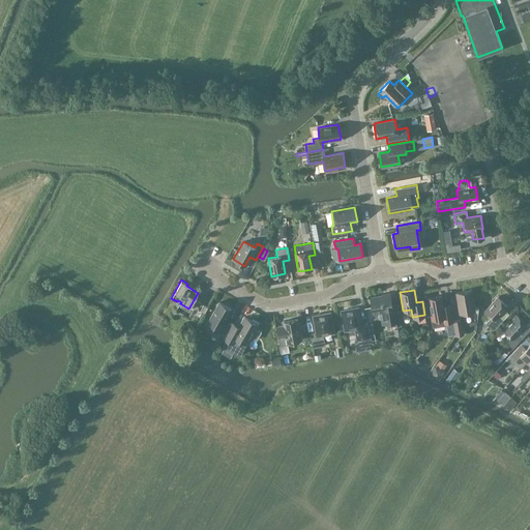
[(458,314),(474,311),(470,291),(457,293),(458,304),(457,304),(458,314)]
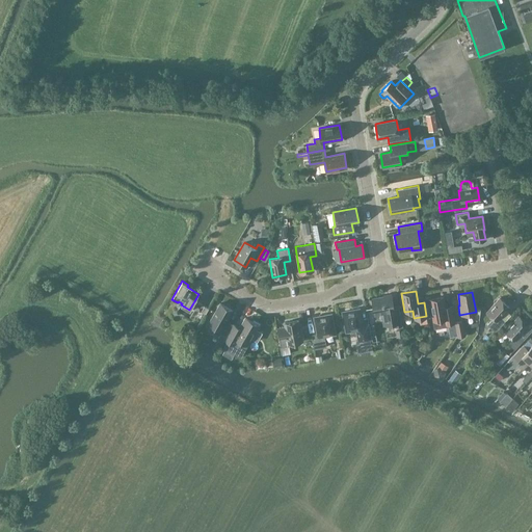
[(391,295),(371,298),(374,314),(381,313),(383,325),(394,324),(394,326),(401,325),(399,313),(394,314),(392,306),(391,295)]
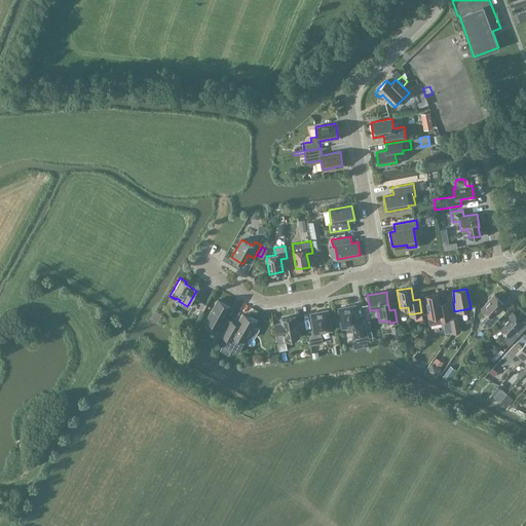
[(442,320),(448,318),(445,302),(440,303),(438,294),(424,296),(428,316),(429,325),(442,323),(442,320)]
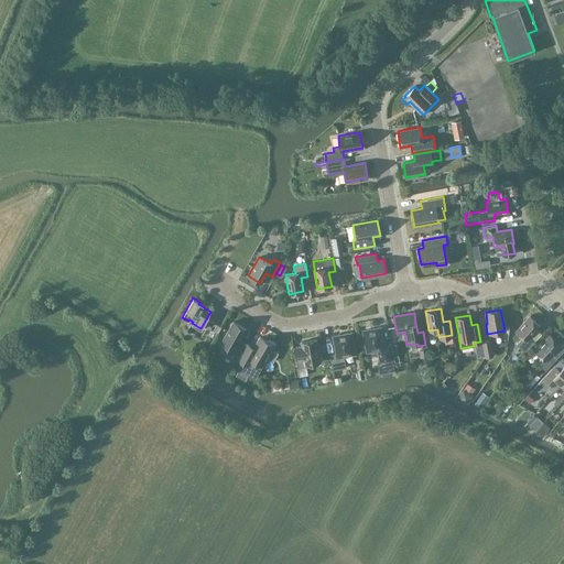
[(530,336),(540,325),(529,315),(516,331),(522,336),(516,344),(524,351),(534,340),(530,336)]
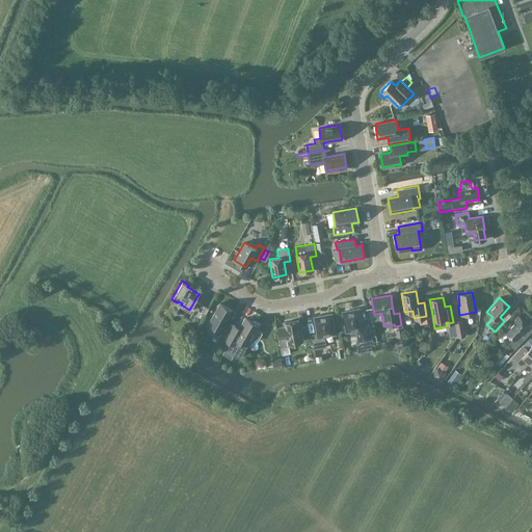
[(225,320),(232,310),(219,302),(208,322),(216,327),(214,331),(223,338),(232,323),(225,320)]
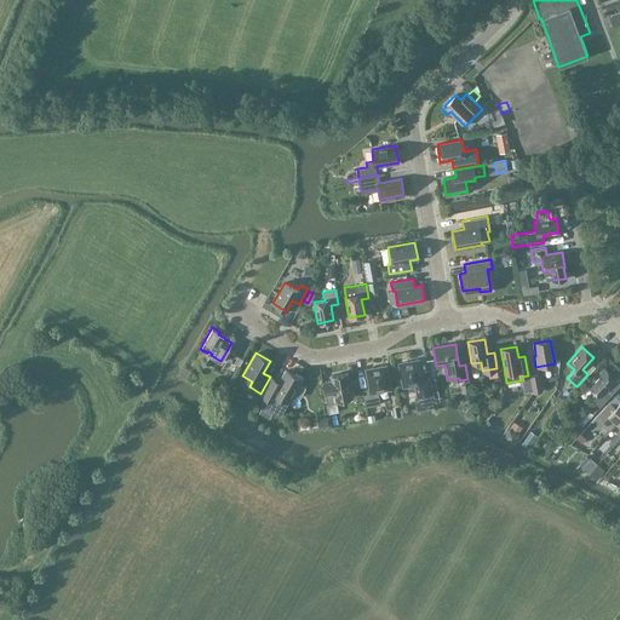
[(422,379),(418,360),(399,363),(400,373),(402,380),(402,386),(414,384),(419,409),(435,407),(432,394),(431,394),(428,378),(422,379)]
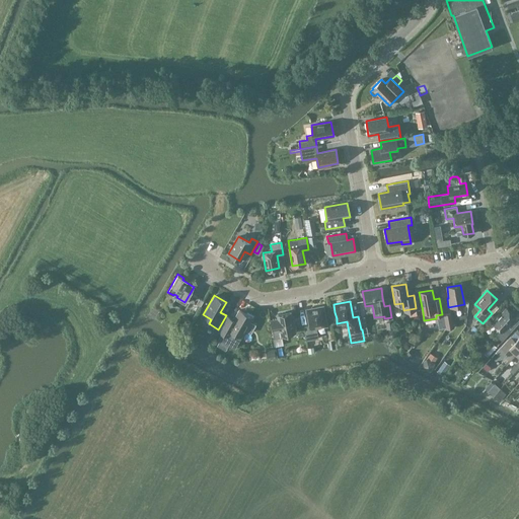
[(316,327),(325,325),(322,306),(306,309),(309,325),(303,326),(306,341),(318,338),(316,327)]
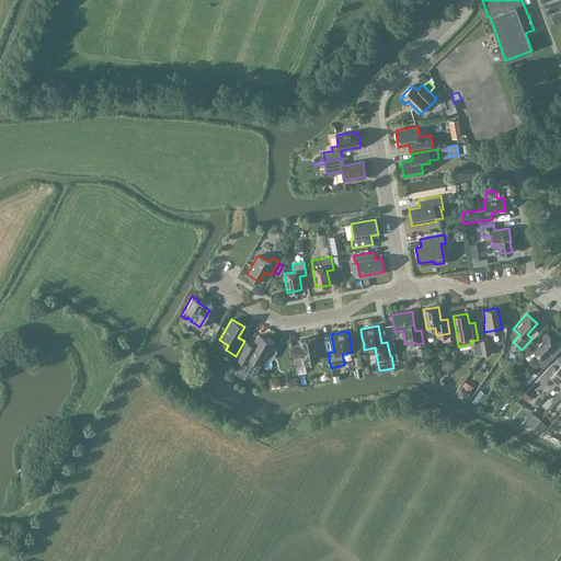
[(546,354),(557,342),(546,332),(531,348),(539,355),(534,361),(541,368),(551,358),(546,354)]
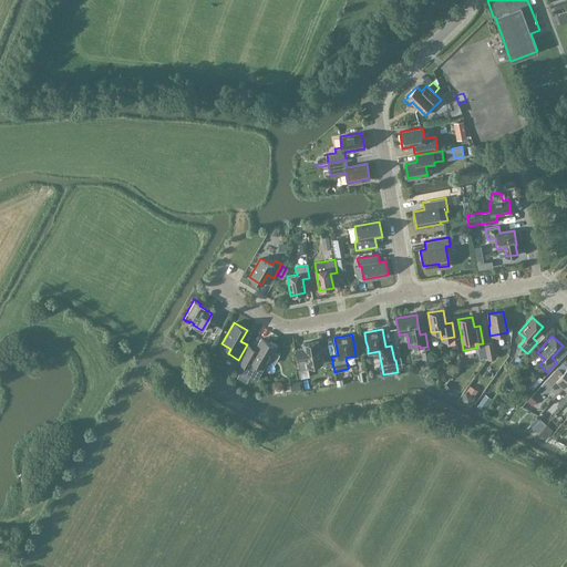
[(241,363),(238,369),(256,379),(275,346),(260,338),(255,349),(248,344),(238,361),(241,363)]
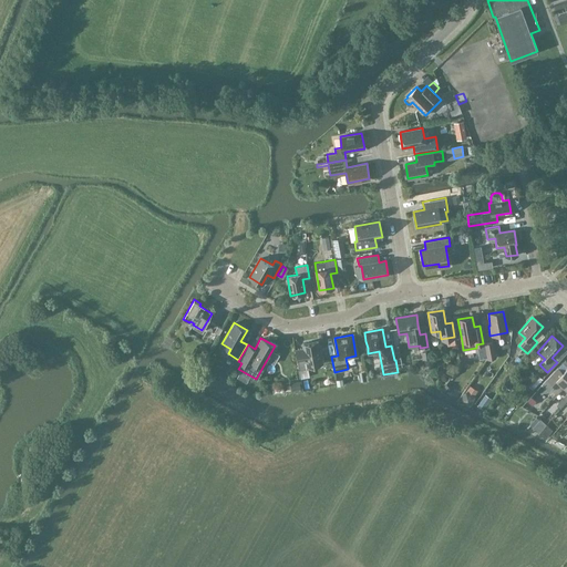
[(307,366),(321,363),(317,341),(302,343),(303,348),(295,350),(299,370),(308,368),(307,366)]
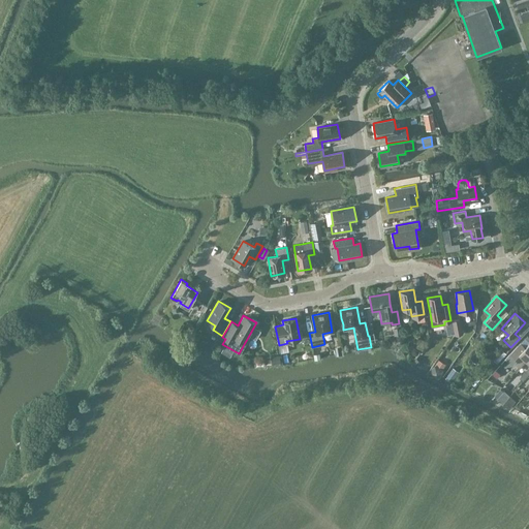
[(459,319),(452,320),(455,335),(462,333),(459,319)]
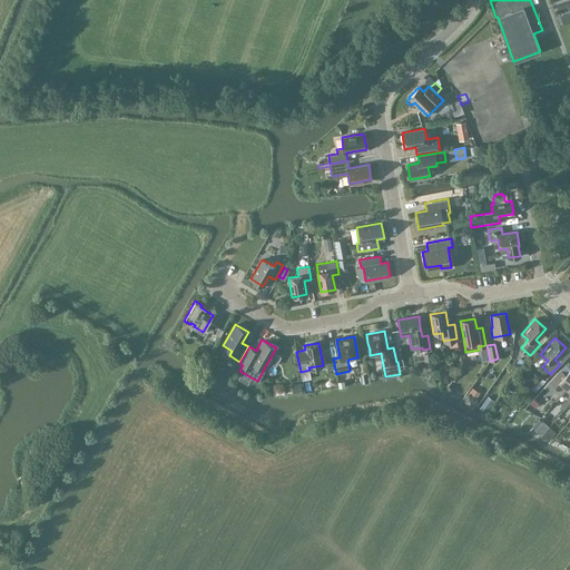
[(567,389),(569,384),(569,367),(564,373),(560,369),(549,381),(558,390),(562,384),(567,389)]
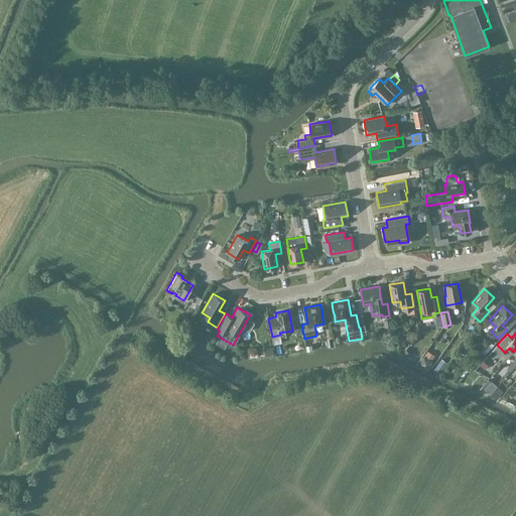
[(279,336),(272,337),(273,345),(281,343),(279,336)]
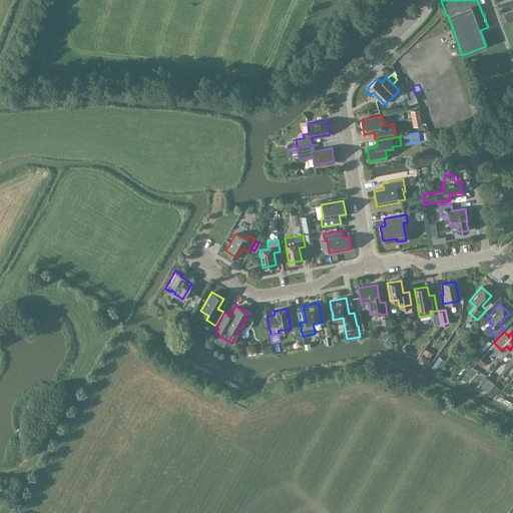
[(482,352),(491,343),(486,338),(477,348),(482,352)]
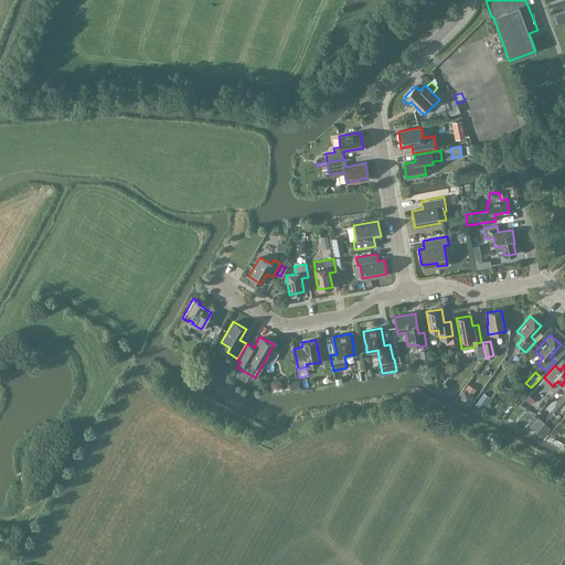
[(509,376),(502,383),(508,387),(513,381),(509,376)]
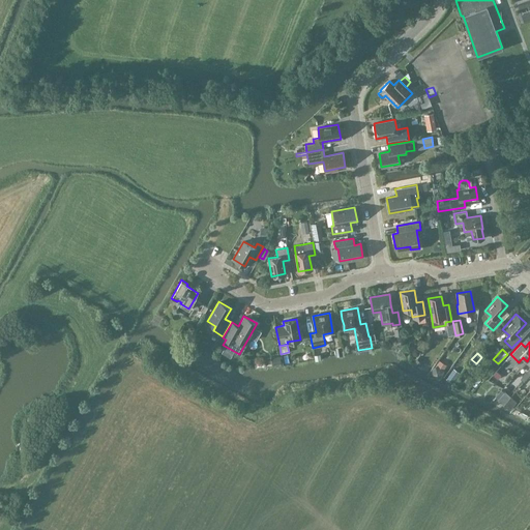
[(274,365),(283,363),(281,355),(273,357),(274,365)]
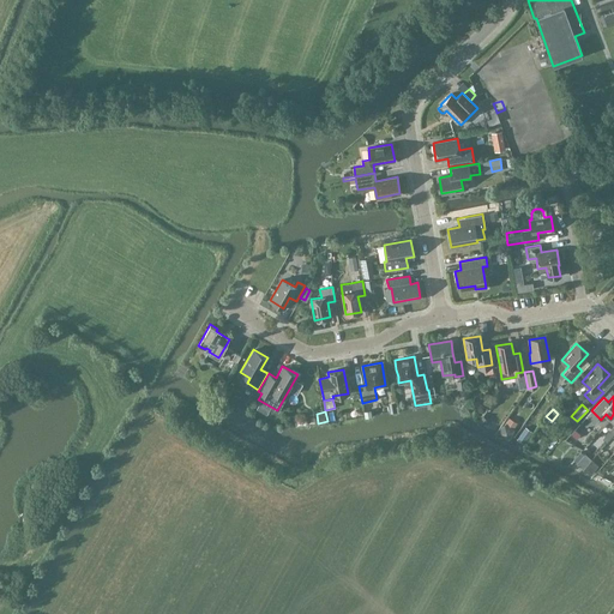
[(505,422),(499,432),(507,438),(513,428),(505,422)]
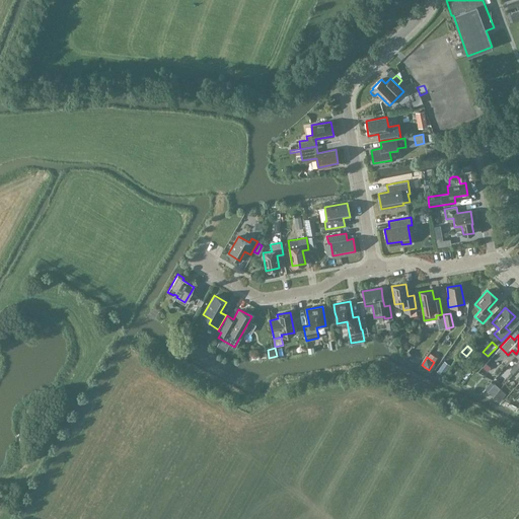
[(444,361),(437,371),(442,374),(449,365),(444,361)]
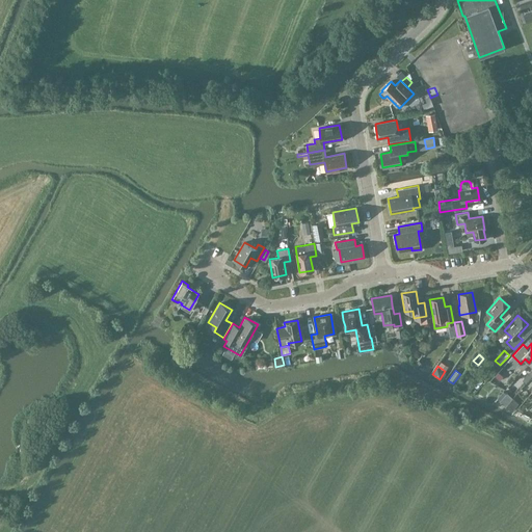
[(503,392),(497,398),(500,400),(505,394),(503,392)]
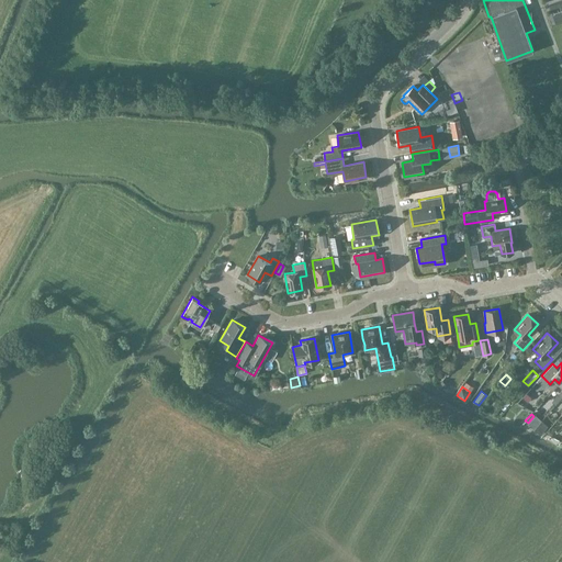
[(534,428),(541,419),(536,414),(534,416),(528,423),(534,428)]
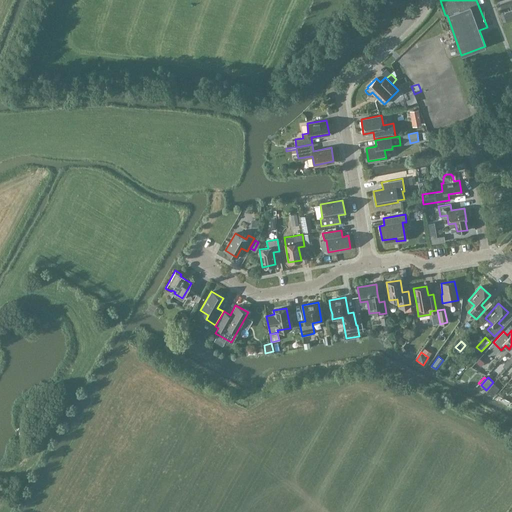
[(486,390),(492,395),(499,387),(493,382),(486,390)]
